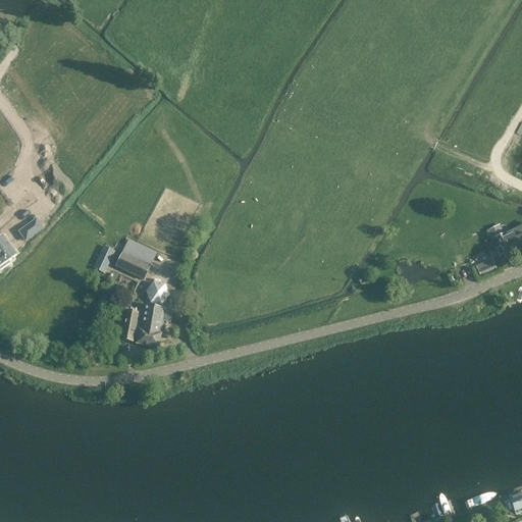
[(42,202),(14,226),(27,241),(54,216),(53,215),(62,207),(47,188),(37,196),(42,202)]
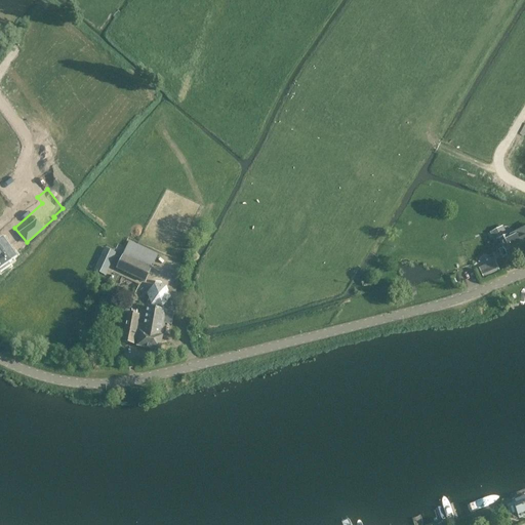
[(501,228),(492,233),(495,240),(506,235),(501,228)]
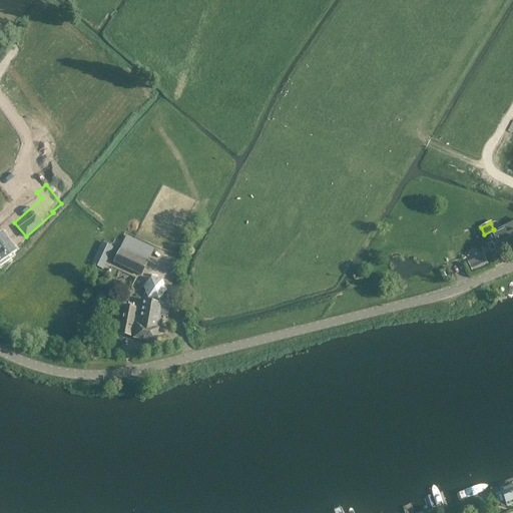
[(512,222),(503,227),(512,243),(512,242),(512,222)]
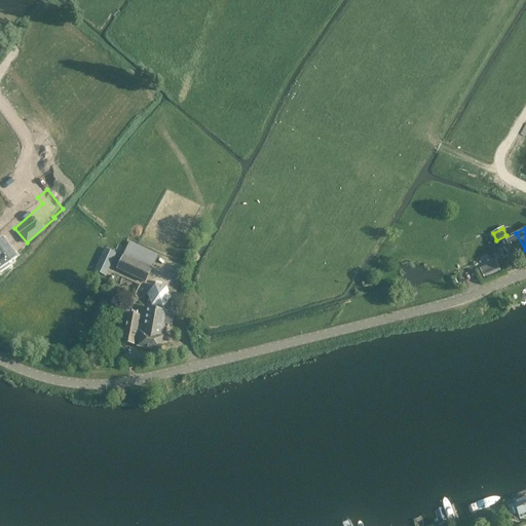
[(510,258),(525,250),(516,233),(500,241),(504,249),(499,251),(503,259),(509,256),(510,258)]
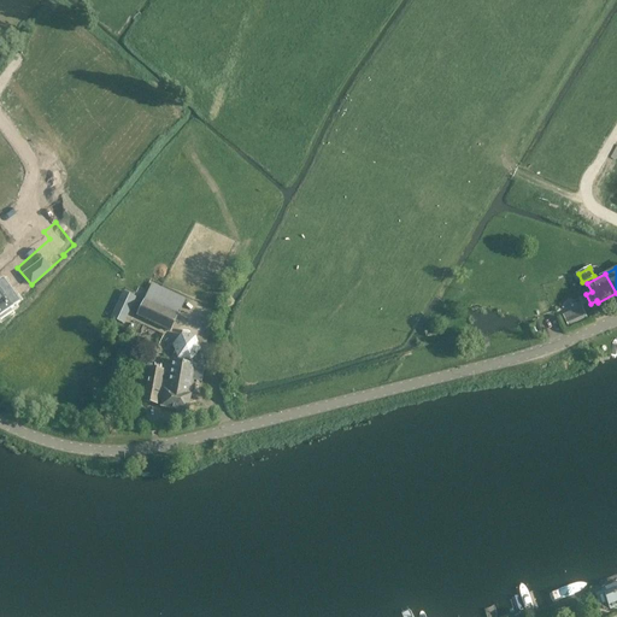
[(0,318),(3,322),(16,310),(12,306),(13,305),(12,305),(19,299),(3,277),(0,277),(0,318)]
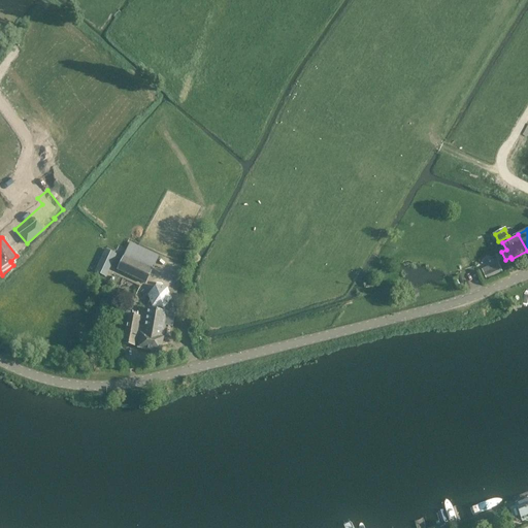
[(141,249),(130,243),(124,258),(118,270),(145,284),(158,257),(141,249)]
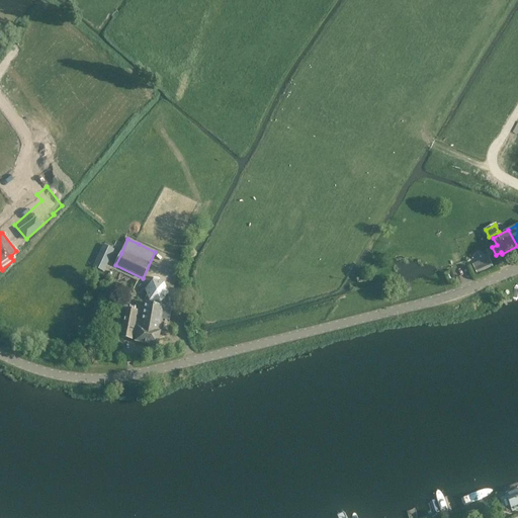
[(93,267),(102,272),(112,250),(103,246),(93,267)]
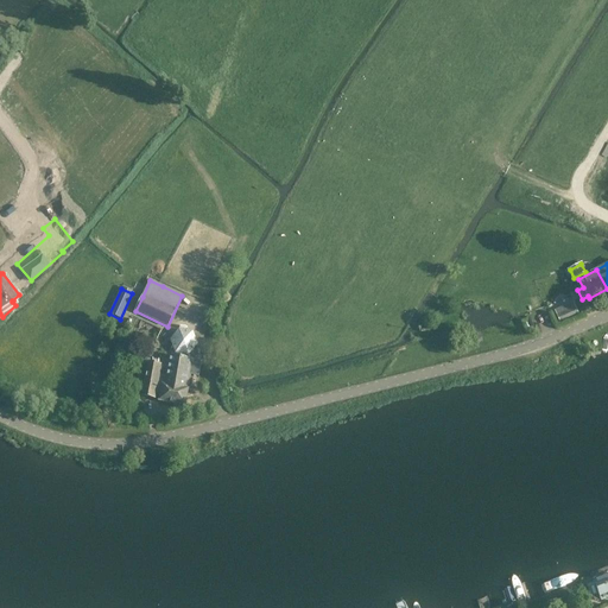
[(575,308),(557,316),(561,323),(578,315),(575,308)]
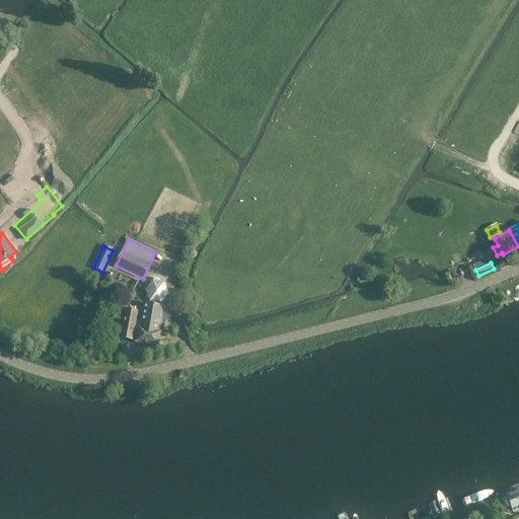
[(164,284),(154,283),(147,291),(150,301),(161,303),(168,295),(164,284)]
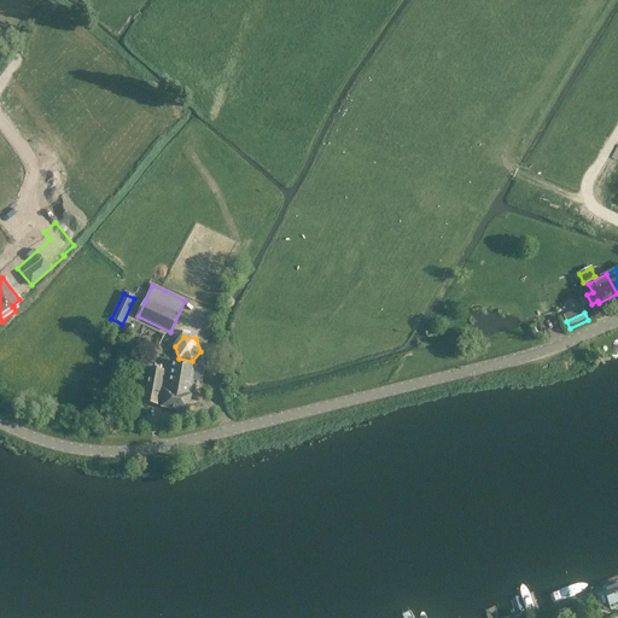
[(167,383),(163,382),(159,400),(162,400),(161,408),(188,413),(191,401),(198,402),(204,368),(170,361),(167,383)]
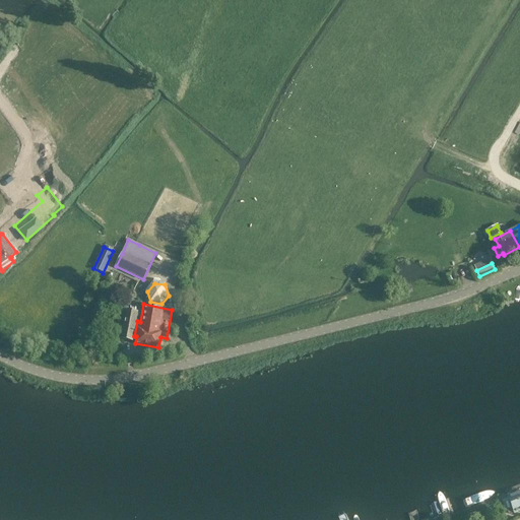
[(134,336),(137,321),(138,313),(125,310),(120,339),(133,341),(134,336)]
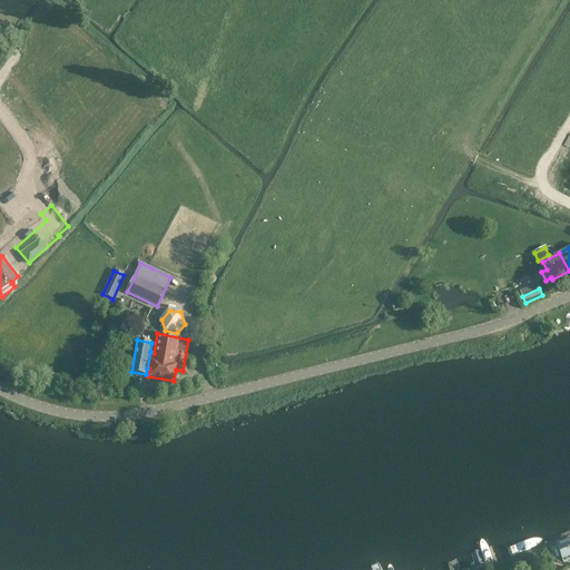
[(557,547),(550,549),(554,559),(556,559),(557,563),(562,561),(563,563),(569,560),(569,540),(557,546),(557,547)]
